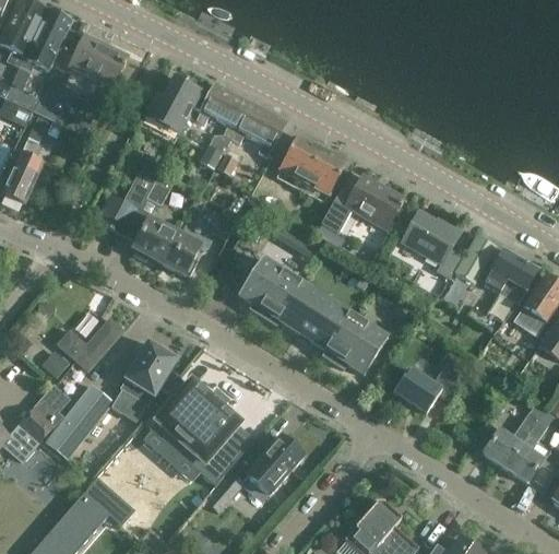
[(48,9),(30,0),(16,0),(0,33),(0,94),(4,97),(20,63),(24,56),(47,10),(48,9)]
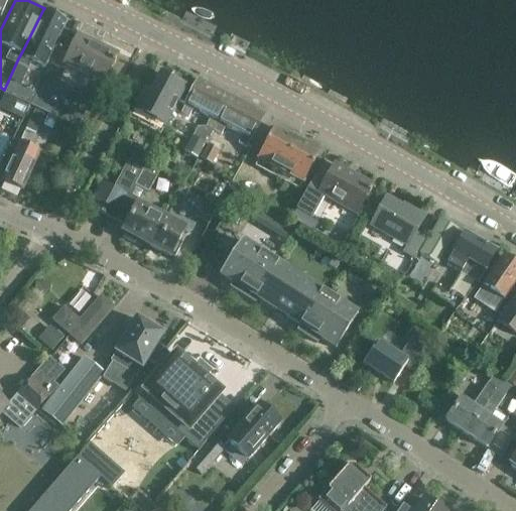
[(22,51),(18,58),(4,90),(29,102),(44,72),(47,66),(44,65),(51,49),(66,20),(43,9),(22,51)]
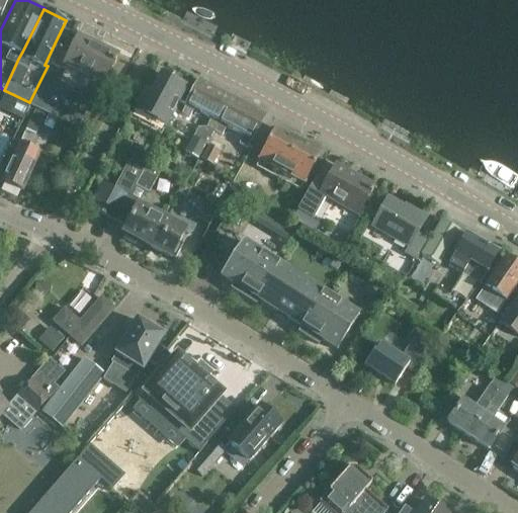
[(102,79),(117,50),(77,29),(62,59),(102,79)]
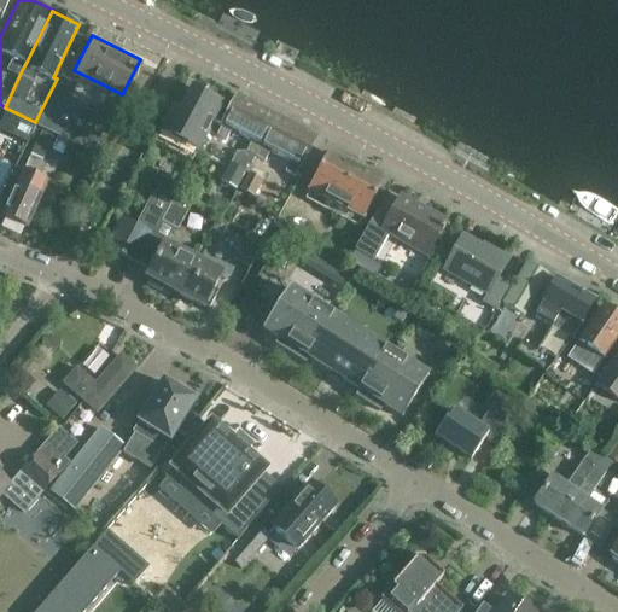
[(223,99),(192,83),(180,108),(173,104),(159,129),(156,138),(192,157),(223,99)]
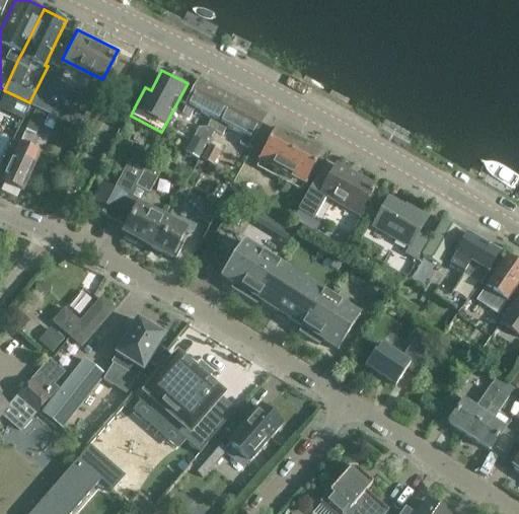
[(91,95),(45,72),(29,102),(77,125),(91,95)]
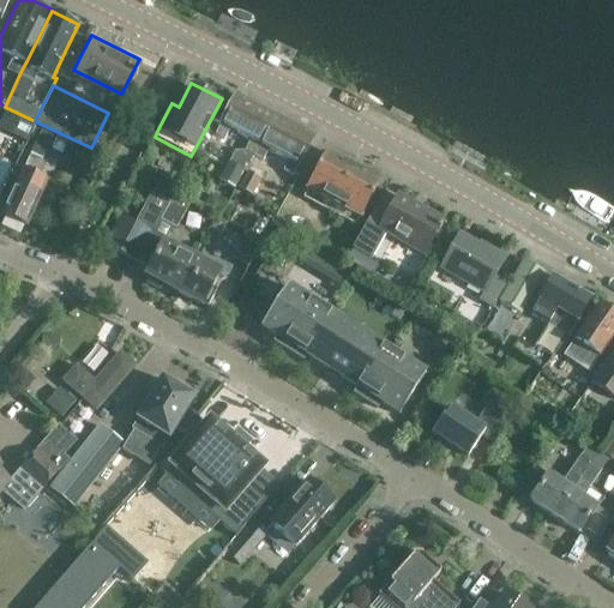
[(256,100),(236,90),(221,119),(221,120),(215,131),(224,136),(230,125),(240,130),(256,100)]
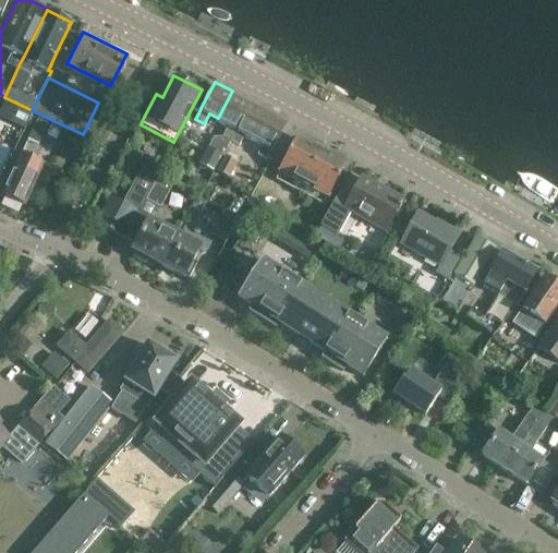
[(250,100),(232,91),(218,118),(228,123),(222,133),(214,133),(208,144),(208,143),(199,159),(215,167),(222,151),(223,152),(231,137),(250,100)]
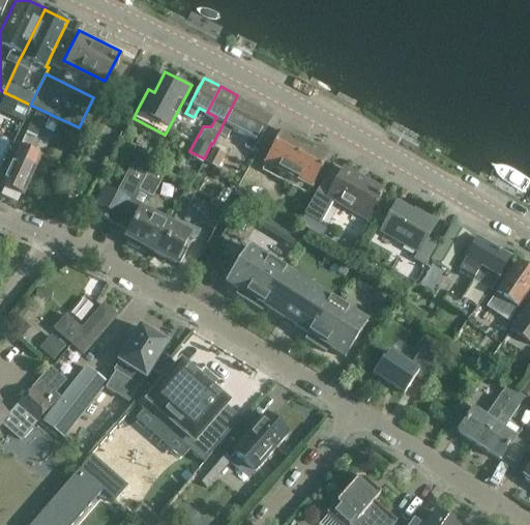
[(253,104),(237,95),(219,130),(228,135),(233,125),(239,129),(253,104)]
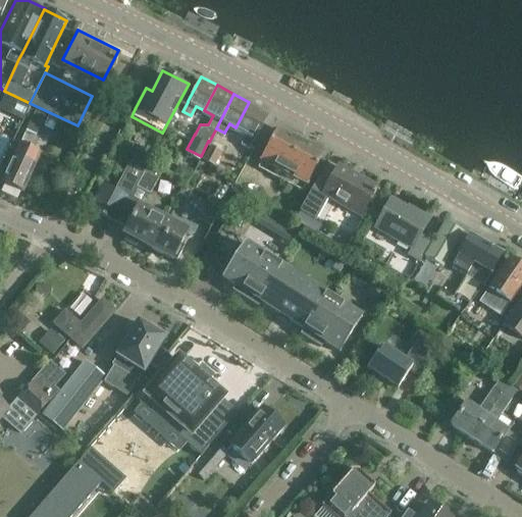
[(266,111),(249,102),(236,127),(246,133),(241,141),(248,145),(266,111)]
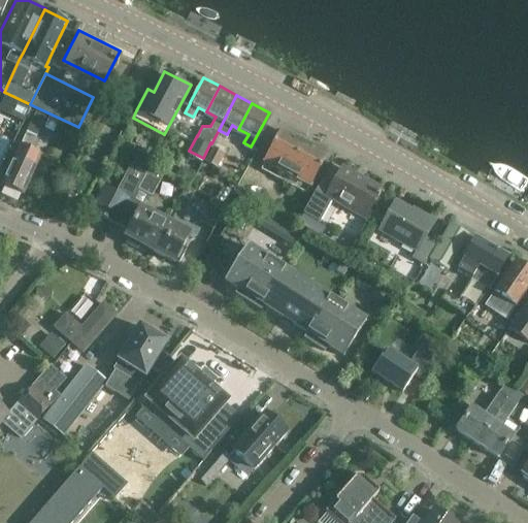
[(45,112),(35,108),(26,128),(36,132),(45,112)]
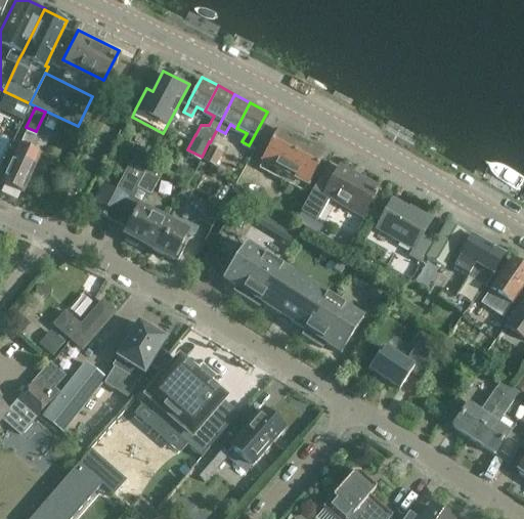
[(278,125),(261,160),(277,168),(277,170),(284,173),(302,137),(278,125)]
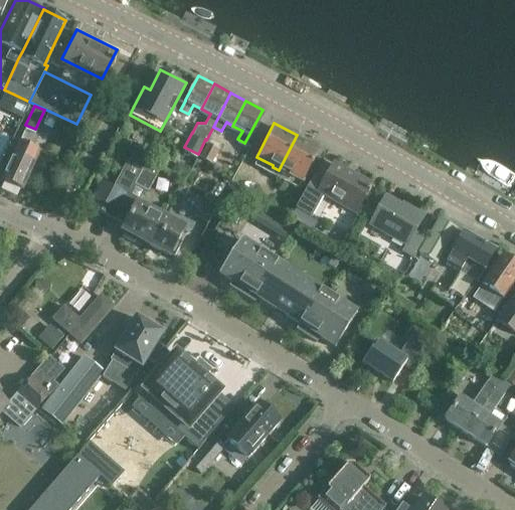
[(215,155),(223,140),(211,133),(203,148),(215,155)]
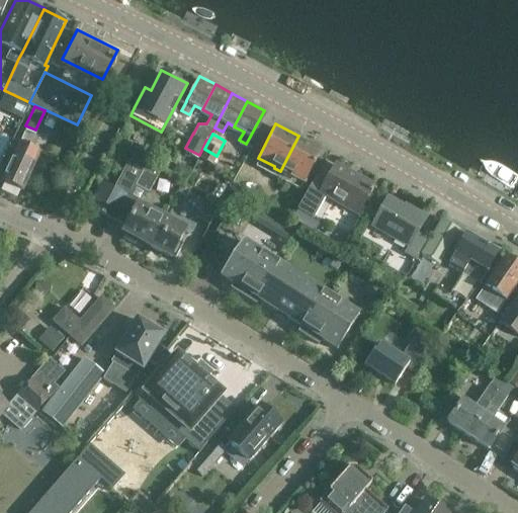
[(321,148),(298,136),(280,171),(286,174),(288,173),(304,181),(321,148)]
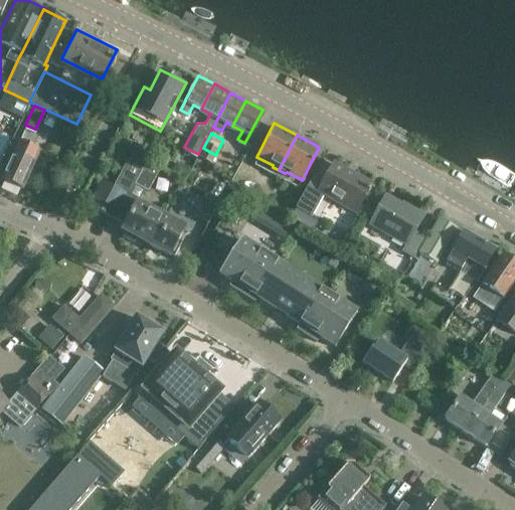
[(22,185),(34,159),(39,148),(19,139),(2,176),(22,185)]
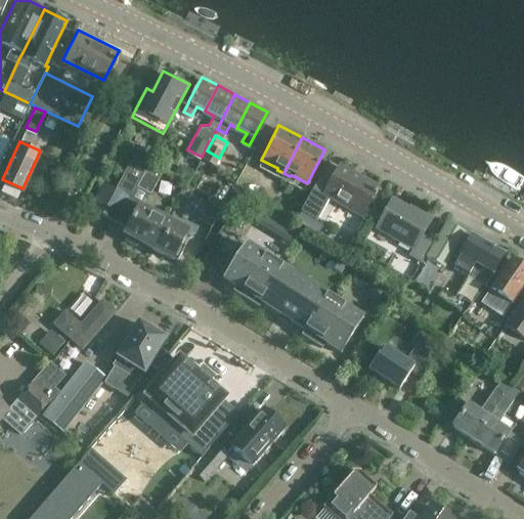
[(244,152),(234,169),(242,172),(250,156),(244,152)]
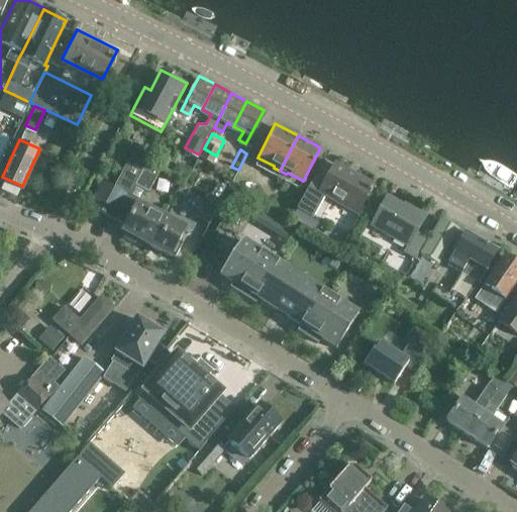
[(147,159),(139,174),(135,182),(149,189),(162,166),(147,159)]
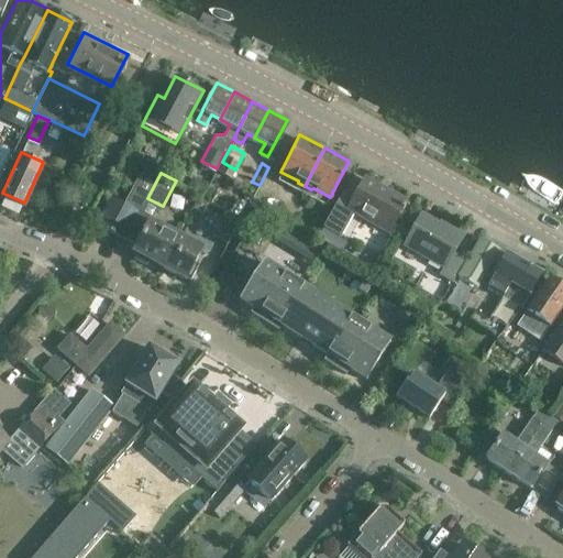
[(187,186),(196,190),(202,178),(194,174),(187,186)]
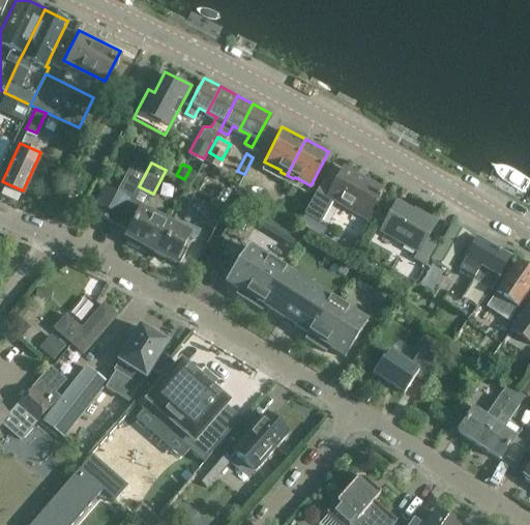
[(344,166),(337,178),(335,182),(324,176),(304,211),(321,221),(333,198),(366,215),(382,186),(344,166)]
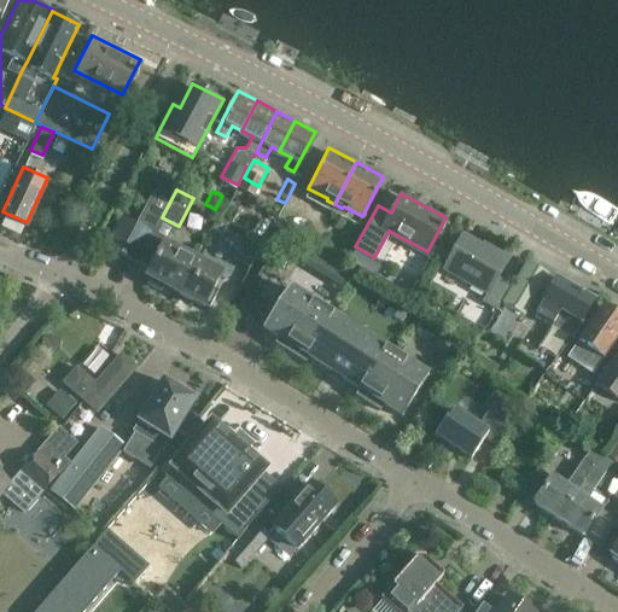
[(152,228),(122,213),(108,243),(136,257),(152,228)]
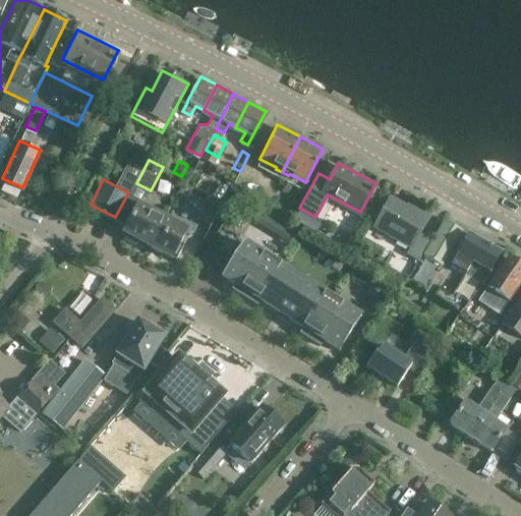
[(247,194),(237,188),(230,202),(240,208),(247,194)]
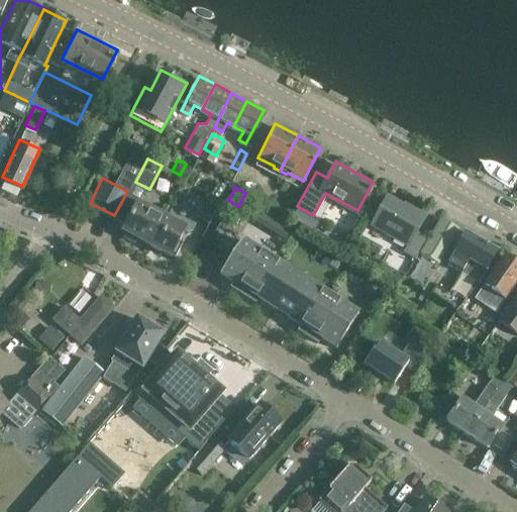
[(221,198),(208,190),(195,213),(209,221),(221,198)]
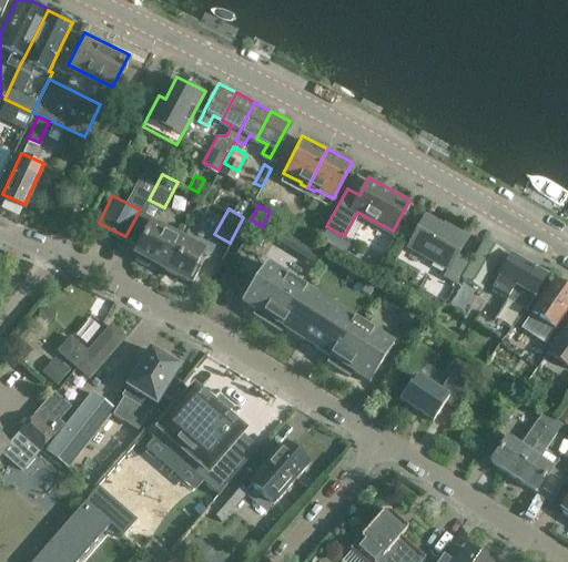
[(139,243),(152,217),(153,216),(140,210),(125,236),(139,243)]
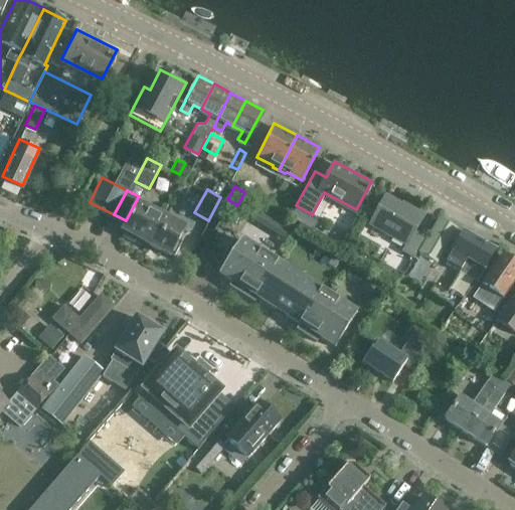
[(422,213),(386,192),(370,220),(406,240),(401,248),(413,255),(424,233),(414,228),(422,213)]
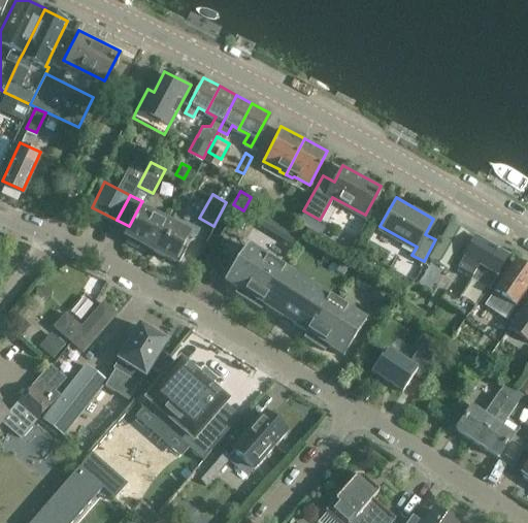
[(151,248),(168,216),(141,202),(129,226),(125,234),(127,235),(126,239),(138,246),(140,242),(151,248)]
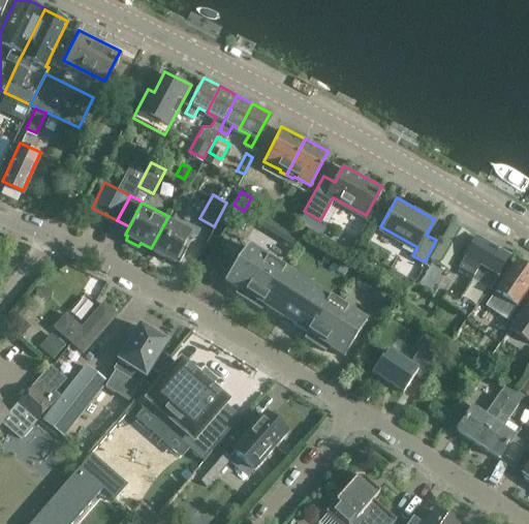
[(268,223),(293,240),(303,227),(277,210),(268,223)]
